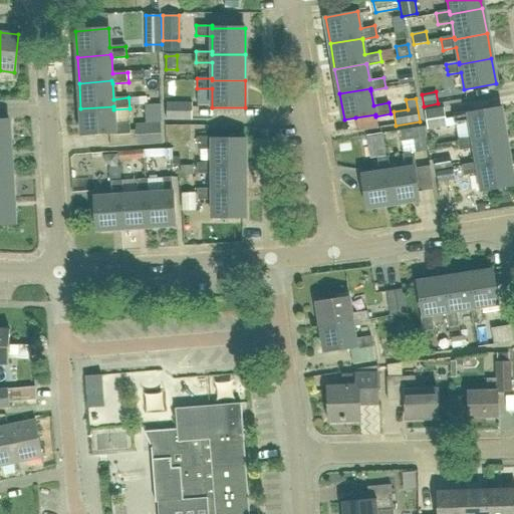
[(192,120),(192,105),(192,102),(167,102),(167,119),(192,120)]
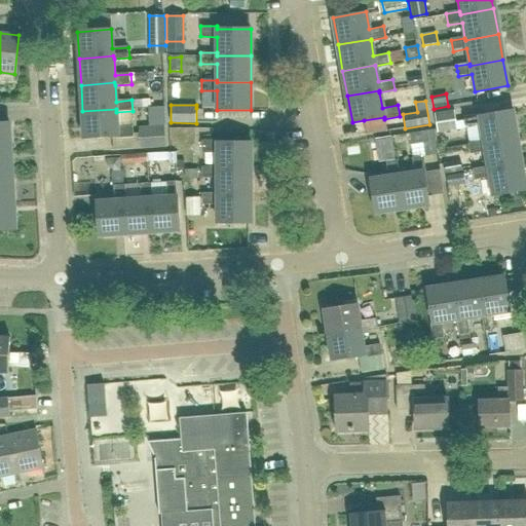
[(116,109),(82,111),(84,138),(117,136),(118,139),(135,137),(134,126),(117,127),(116,112),(116,109)]
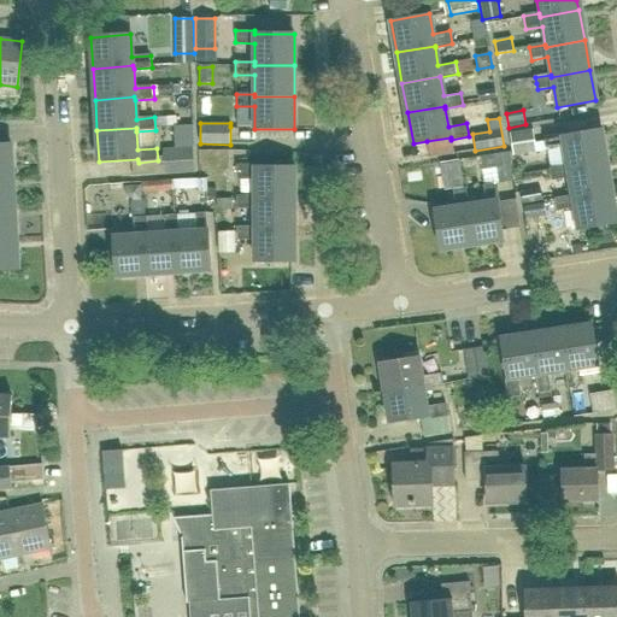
[(513,156),(536,152),(533,129),(510,133),(513,156)]
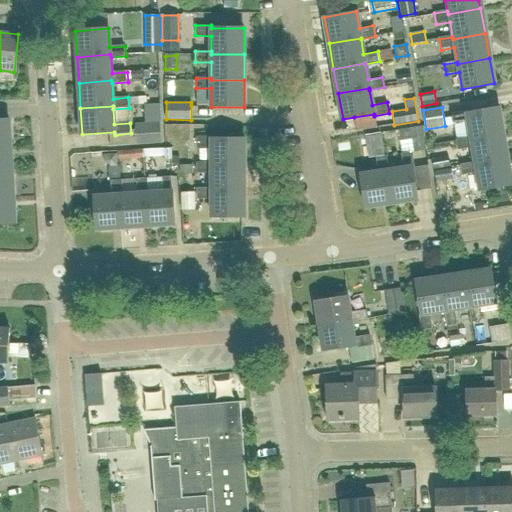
[(454,125),(468,122),(470,137),(471,140),(503,134),(499,107),(466,113),(466,111),(452,113),(454,125)]
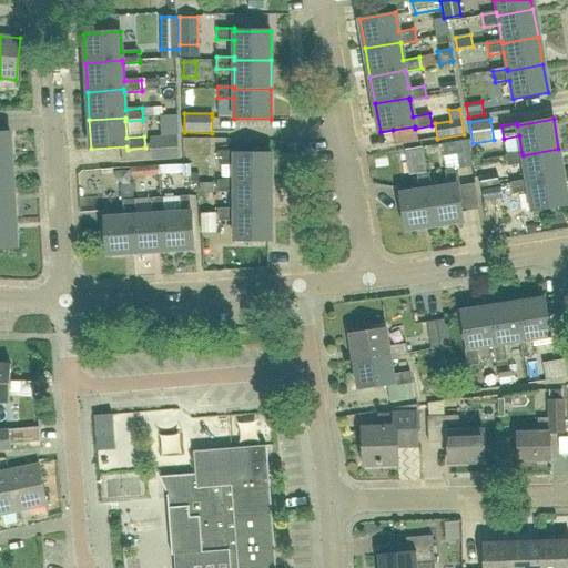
[(415,129),(415,127),(393,130),(395,145),(417,142),(415,129)]
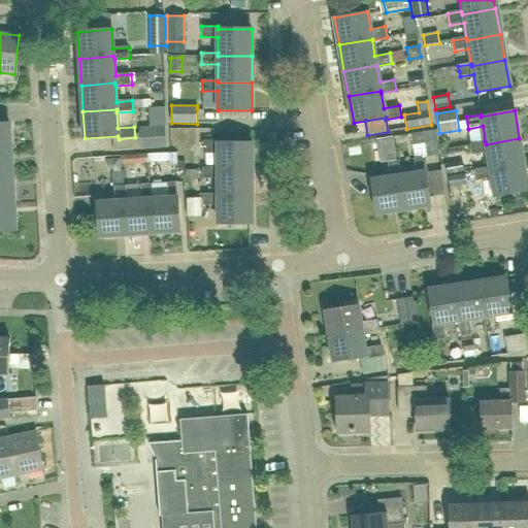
[(0,150),(10,150),(8,123),(0,123),(0,150)]
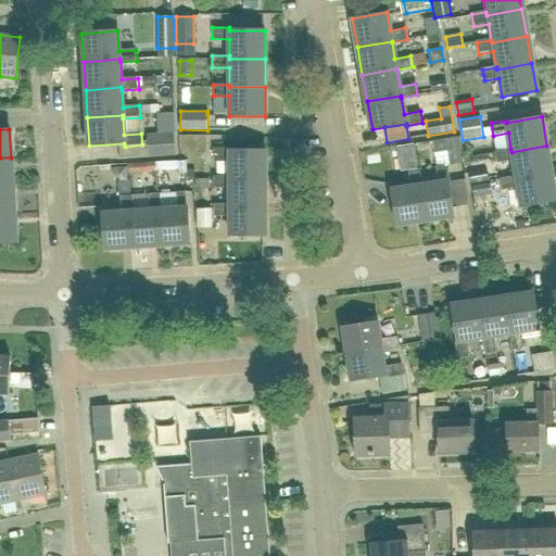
[(147,135),(148,158),(175,155),(174,134),(147,135)]
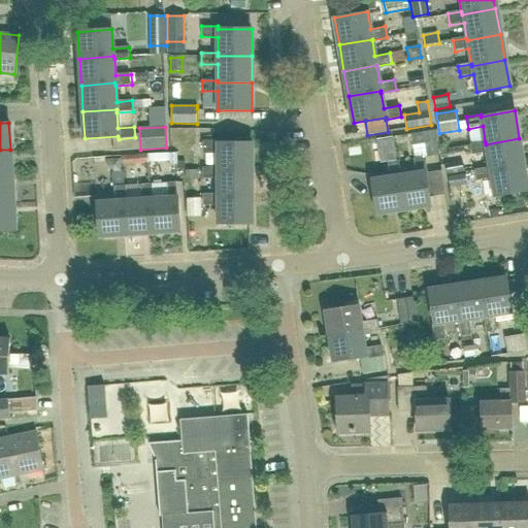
[(410,134),(413,146),(425,144),(427,157),(440,155),(437,130),(410,134)]
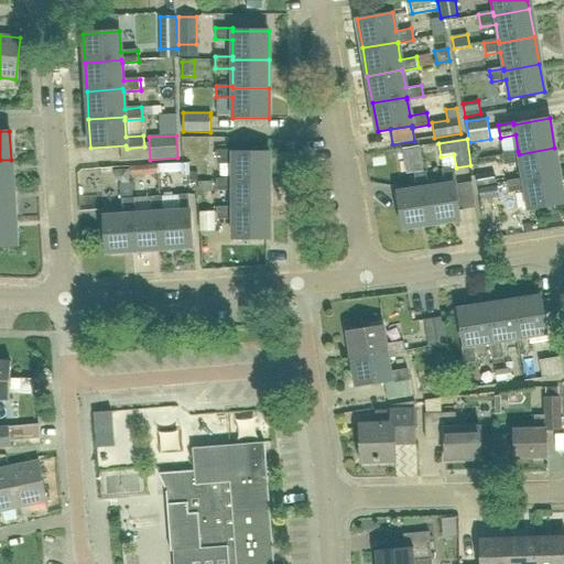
[(560,175),(554,148),(519,154),(518,151),(503,153),(506,165),(520,163),(523,179),(523,181),(560,175)]
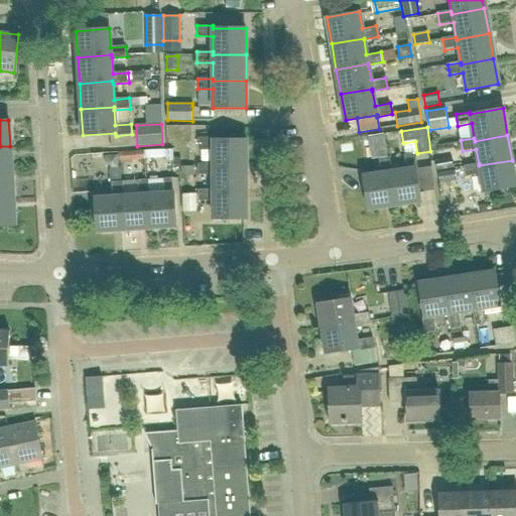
[(213,149),(213,164),(213,167),(246,166),(246,140),(213,141),(213,138),(198,138),(199,149),(213,149)]
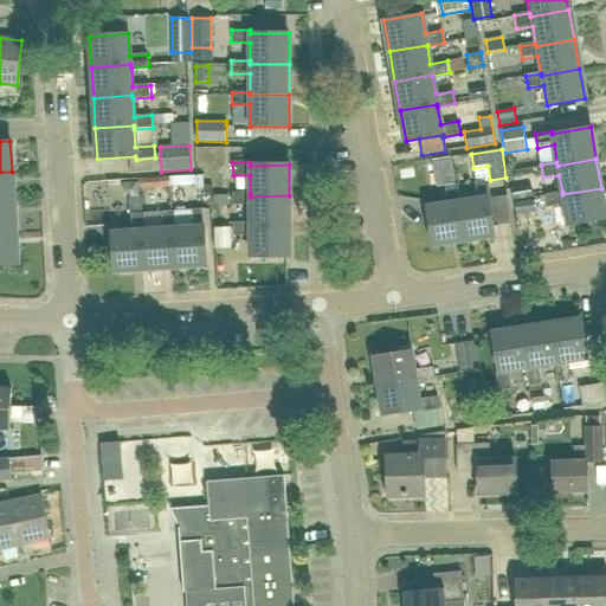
[(0,202),(13,202),(12,172),(0,172),(0,202)]
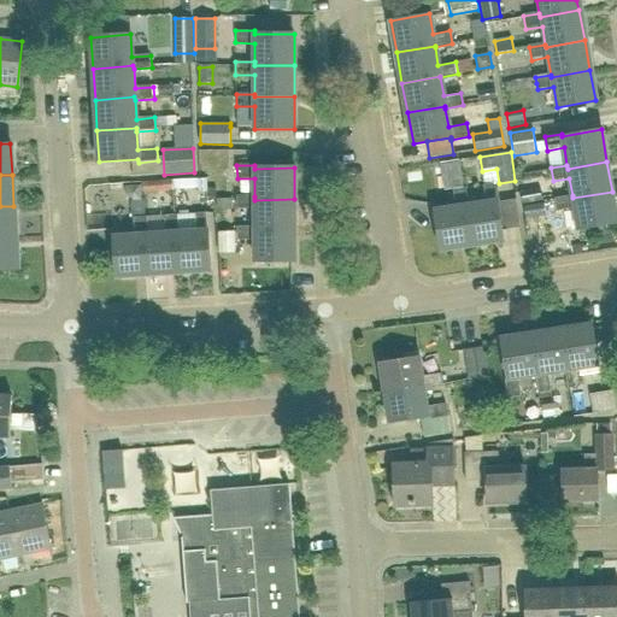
[(209,192),(225,192),(224,177),(209,177),(209,192)]
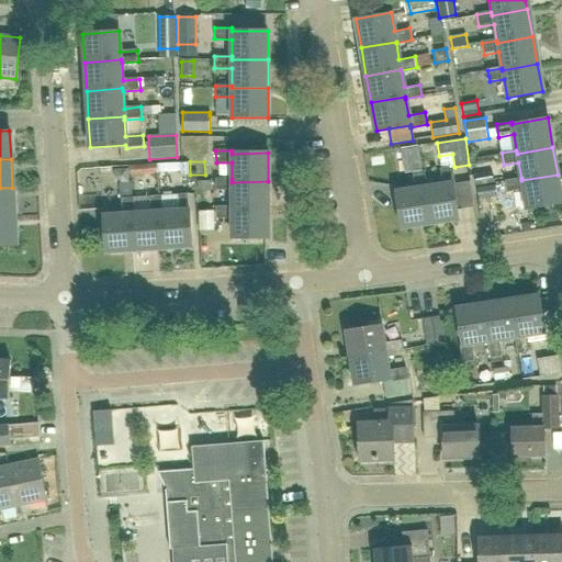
[(131,176),(157,173),(156,164),(130,166),(131,176)]
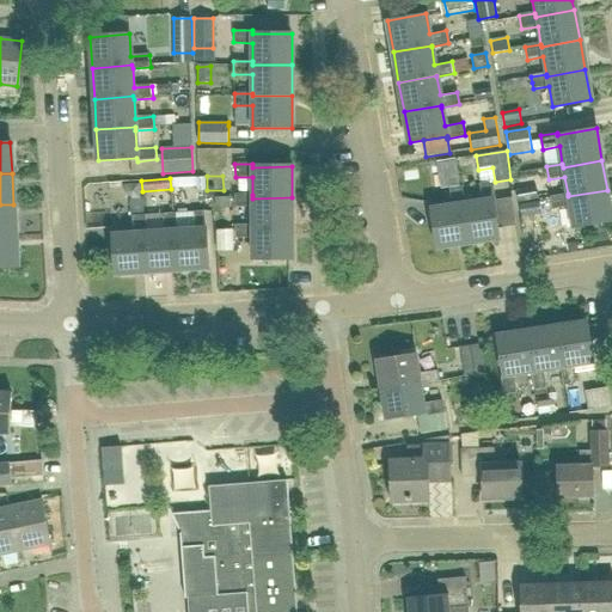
[(463,206),(467,244),(500,239),(494,202),(496,202),(494,182),(481,183),(483,202),(465,204),(463,206)]
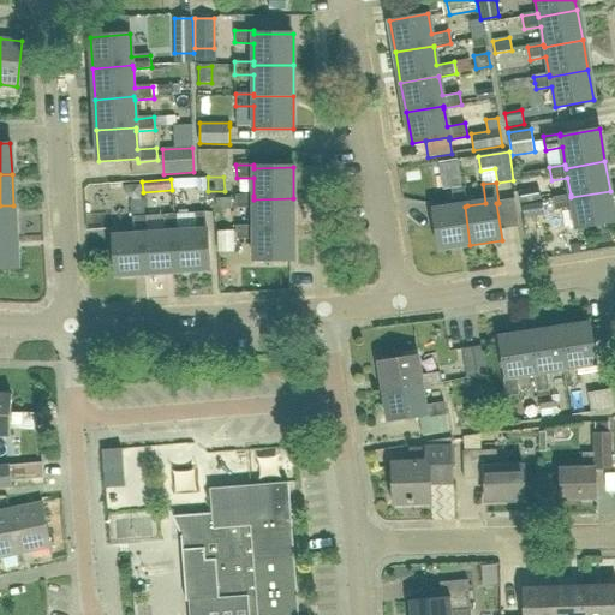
[(465,207),(467,206),(465,186),(452,189),(455,207),(433,210),(439,250),(470,245),(465,207)]
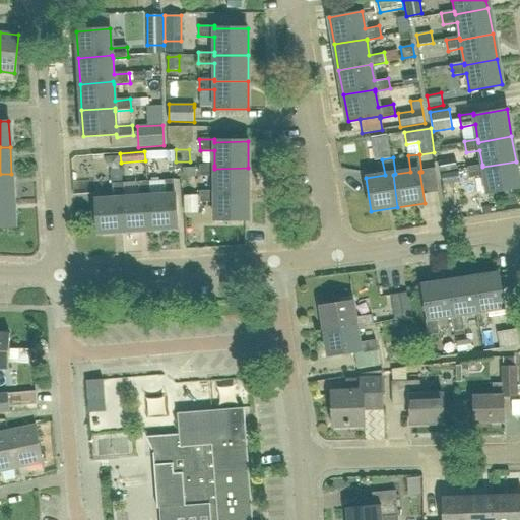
[(440,173),(441,172),(457,169),(455,158),(438,161),(440,173)]
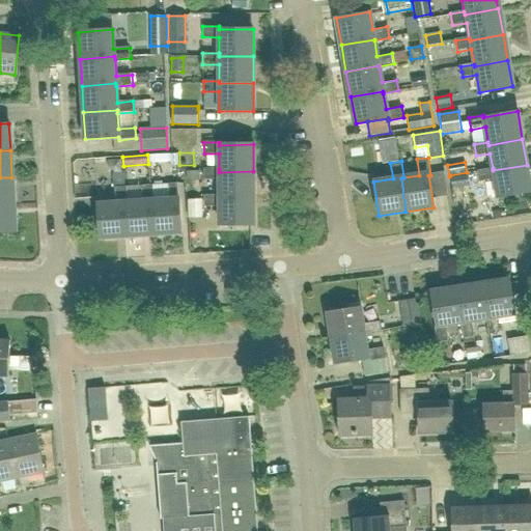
[(530,191),(530,189),(527,165),(493,170),(493,168),(478,171),(480,182),(494,178),(498,197),(530,191)]
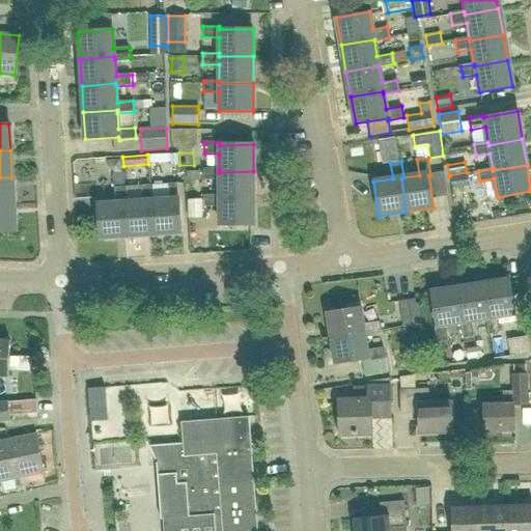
[(253,198),(253,171),(219,172),(219,169),(204,169),(204,180),(219,180),(220,196),(220,199),(253,198)]
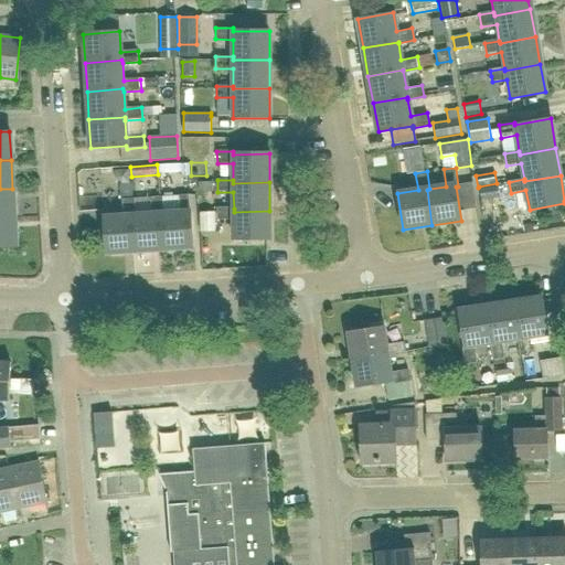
[(198,192),(212,192),(212,182),(198,181),(198,192)]
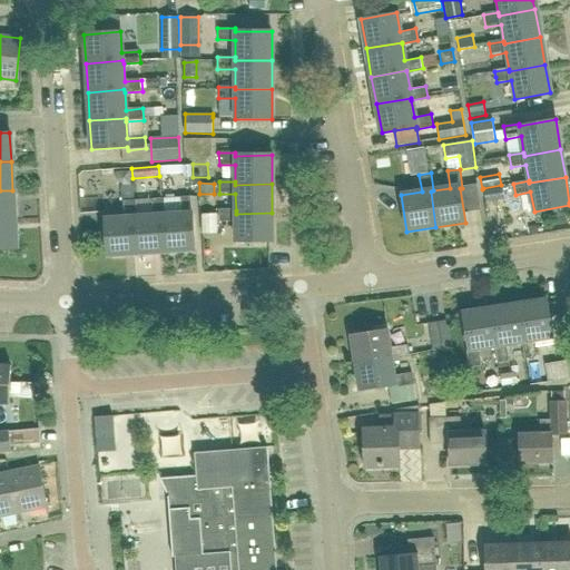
[(483,190),(485,203),(504,199),(502,187),(483,190)]
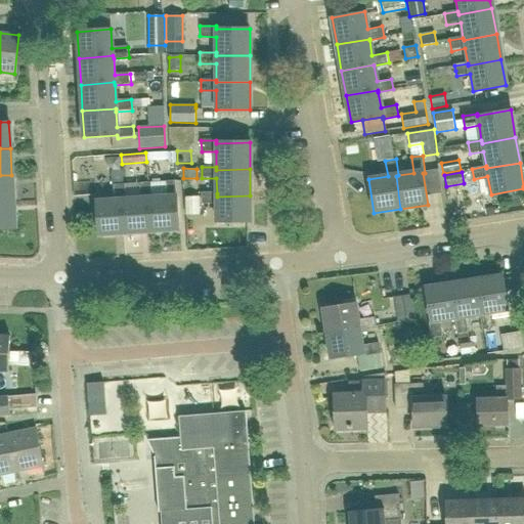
[(0,203),(13,202),(11,175),(0,175),(0,203)]
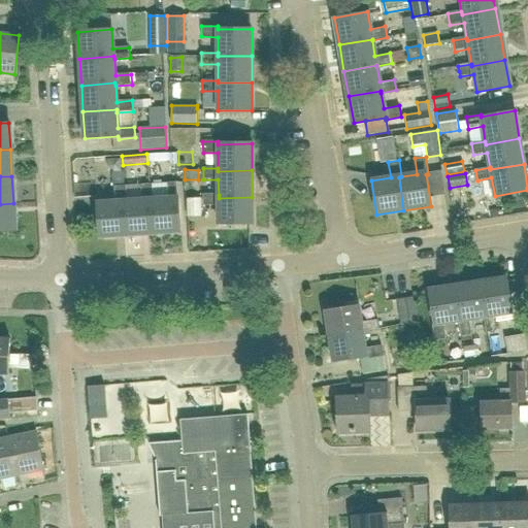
[(151,199),(152,233),(179,231),(177,198),(180,198),(179,182),(168,183),(169,198),(153,199),(151,199)]
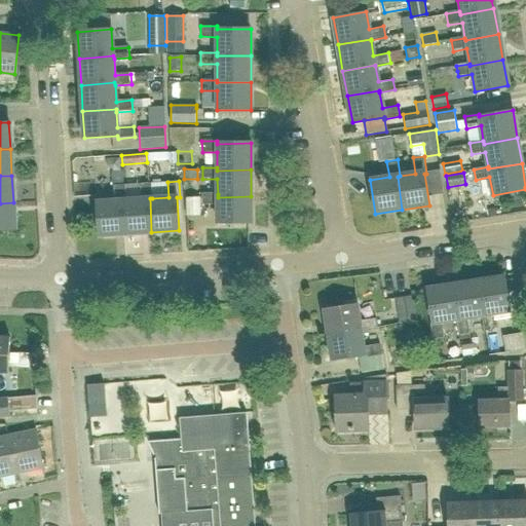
[(151,232),(150,198),(152,198),(151,183),(141,184),(142,198),(126,199),(123,200),(125,234),(151,232)]
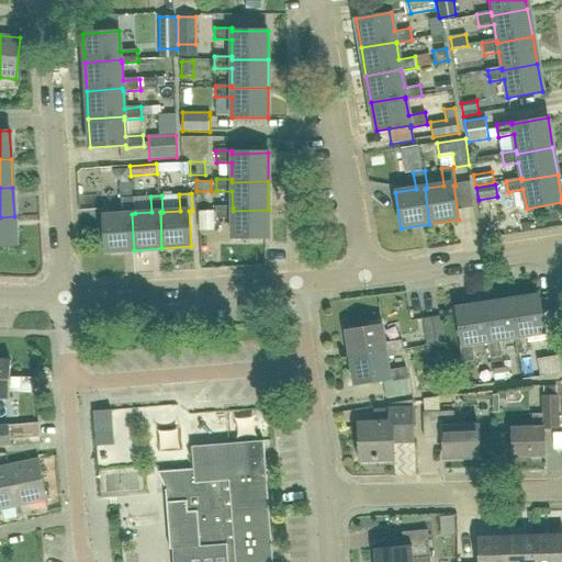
[(132,214),(135,213),(134,198),(123,198),(124,215),(103,216),(105,253),(134,250),(132,214)]
